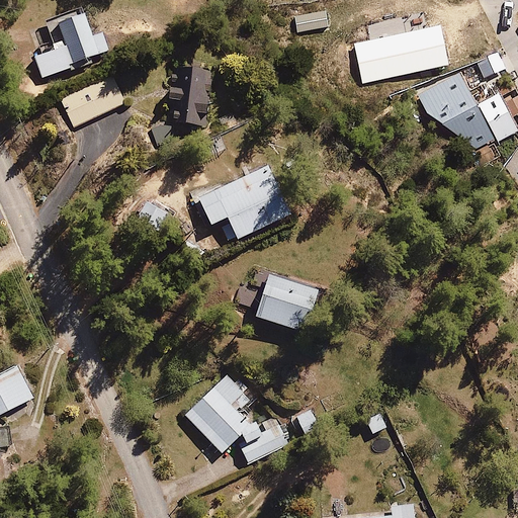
[(92,35),(81,6),(44,20),(55,50),(35,57),(42,77),(107,53),(99,32),(92,35)]
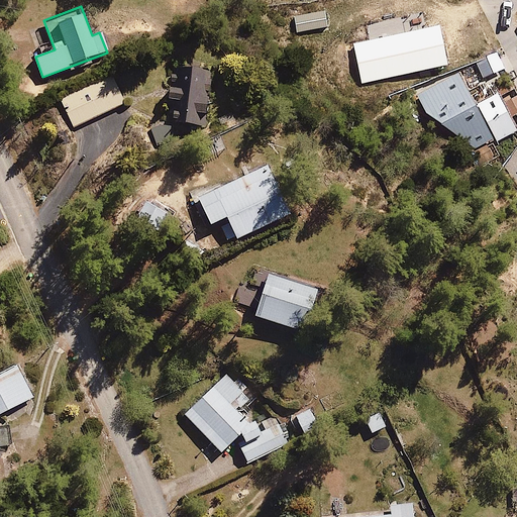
[(326,11),(294,17),(298,33),(328,26),(326,11)]
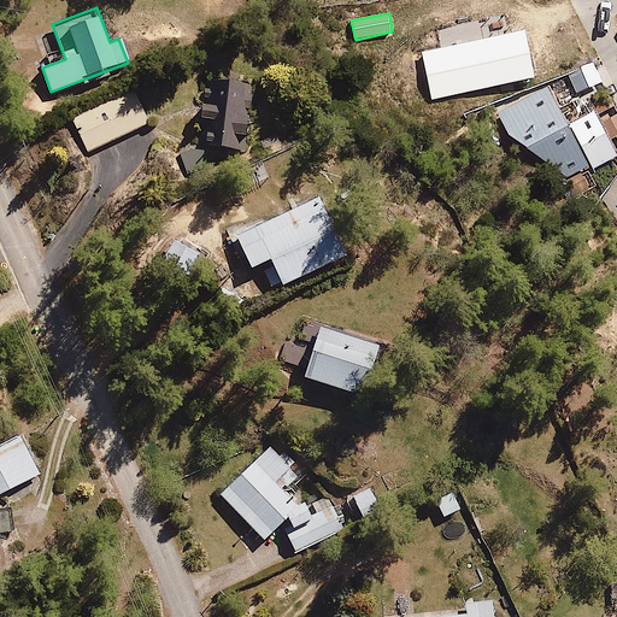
[(527,31),(422,50),(432,99),(536,77),(527,31)]
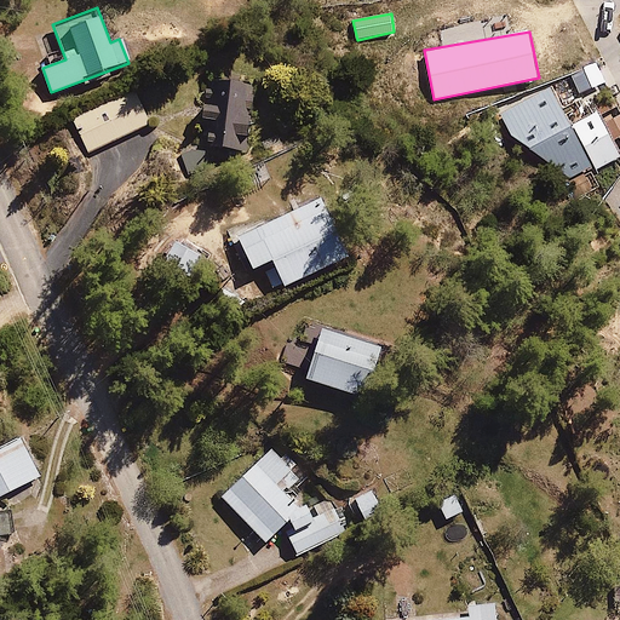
[(268,92),(213,76),(194,143),(248,159),(268,92)]
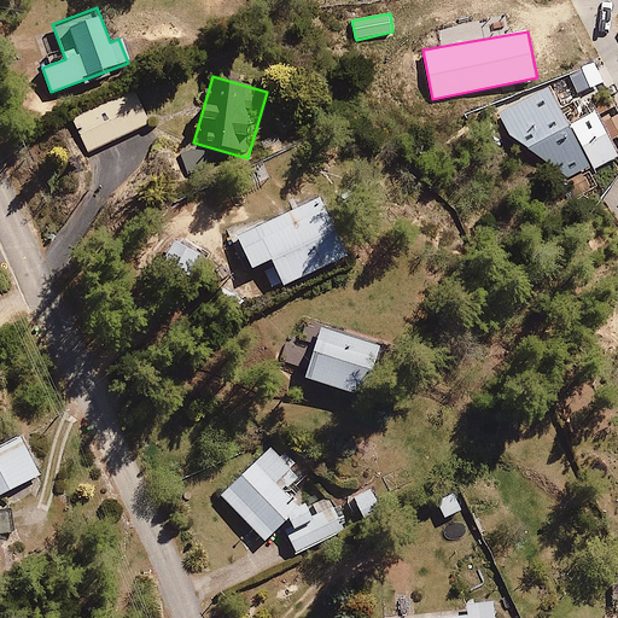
[(549,87),(497,114),(508,135),(567,179),(617,155),(617,151),(594,110),(572,123),(549,87)]
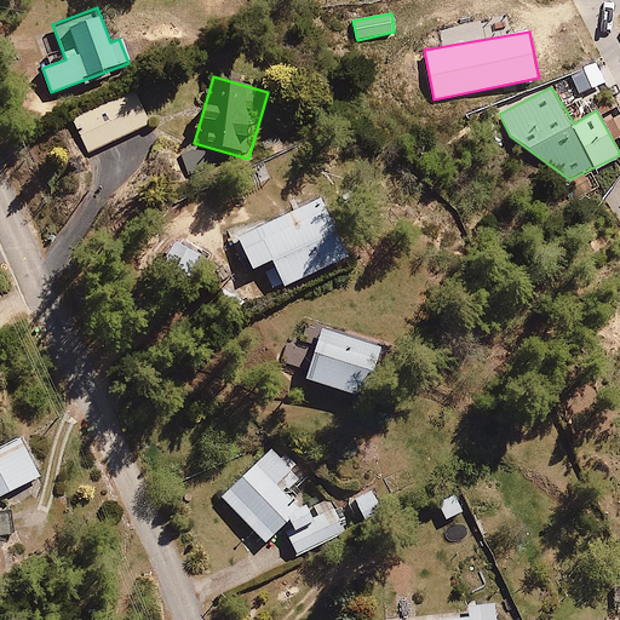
[(150,120),(135,89),(72,120),(86,151),(150,120)]
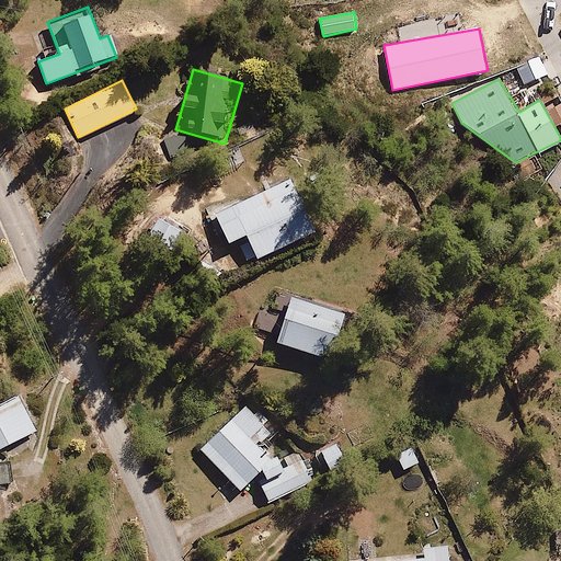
[(283,171),(206,208),(215,226),(220,224),(231,244),(249,236),(261,261),(319,232),(296,184),(290,186),(283,171)]
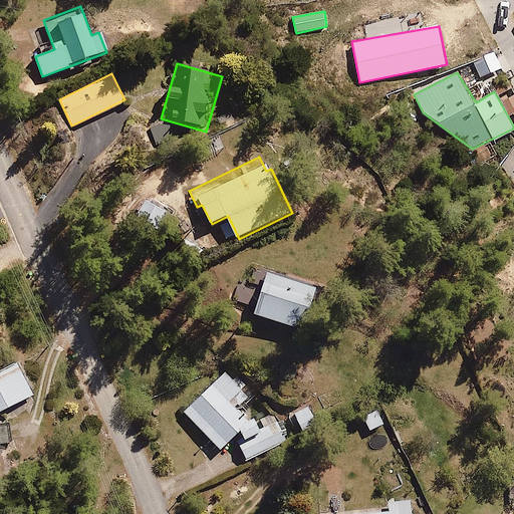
[(321,290),(270,273),(255,320),(306,337),(321,290)]
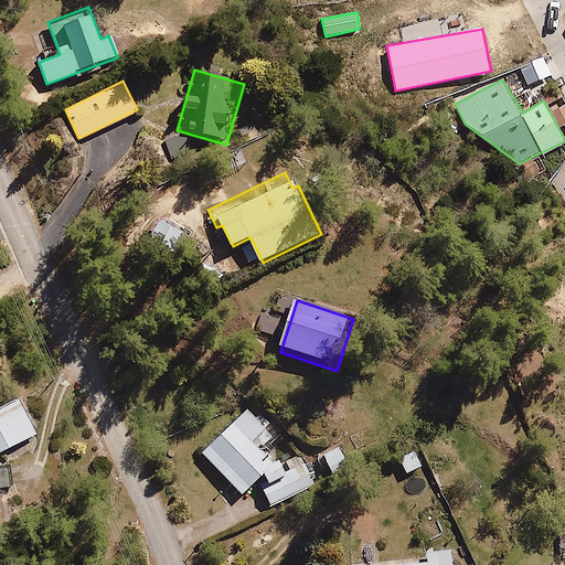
[(22,400),(0,407),(0,454),(38,439),(22,400)]
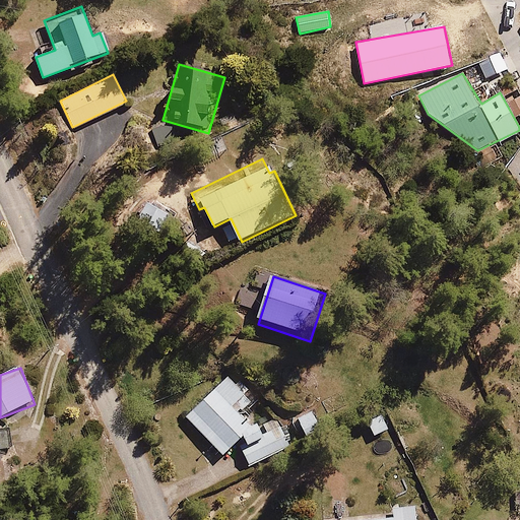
[(290,447),(276,416),(256,424),(243,408),(256,397),(233,371),(185,413),(221,454),(237,440),(249,466),(290,447)]
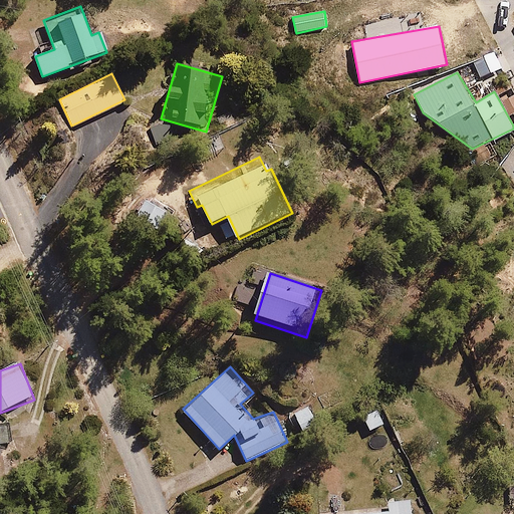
[(291,407),(300,433),(324,425),(315,399),(291,407)]
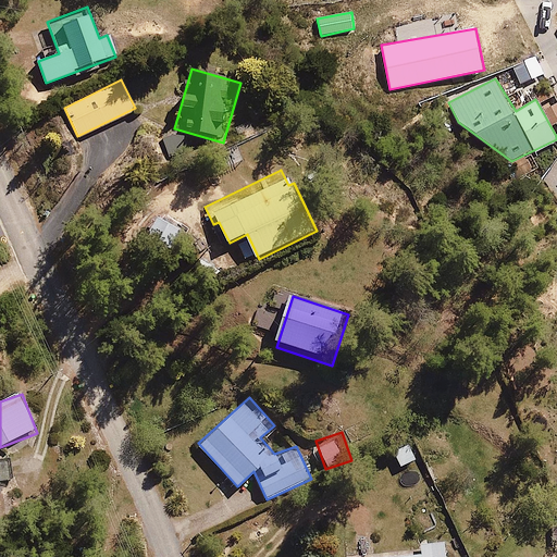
[(420,463),(406,432),(387,441),(401,472),(420,463)]
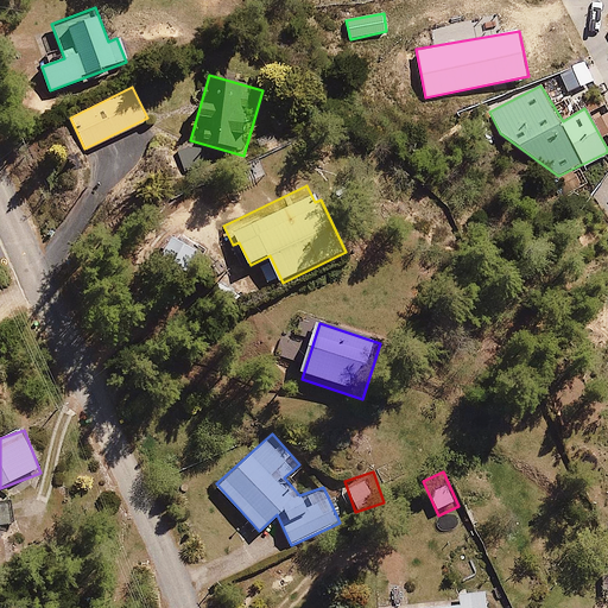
[(461,602),(387,607),(492,607),(491,587),(460,589),(461,602)]
